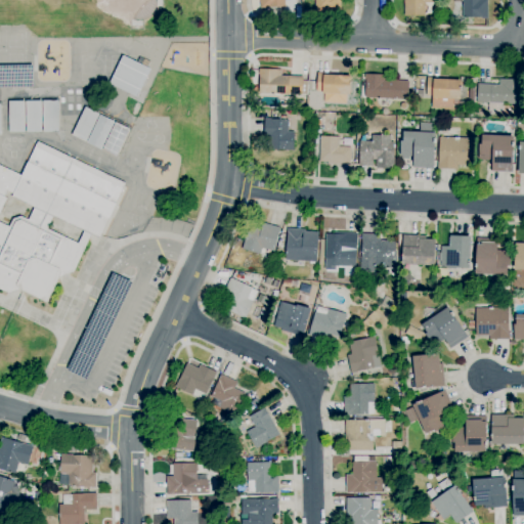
[(340,0),(341,16),(315,16),(315,0),(340,0)]
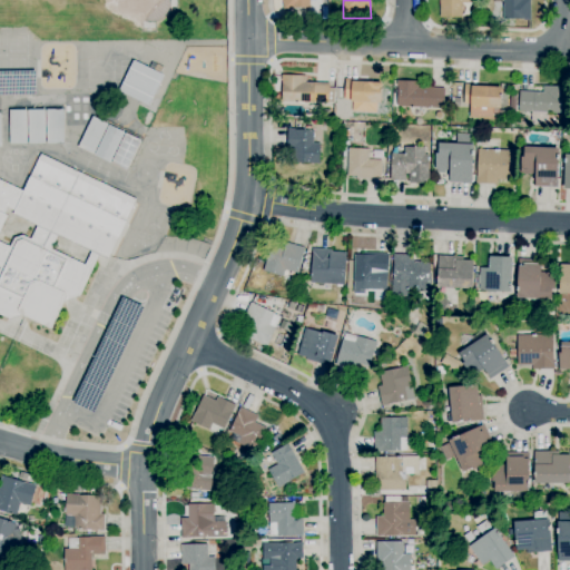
[(440,18),(439,0),(470,0),(471,3),(461,3),(462,17),(440,18)]
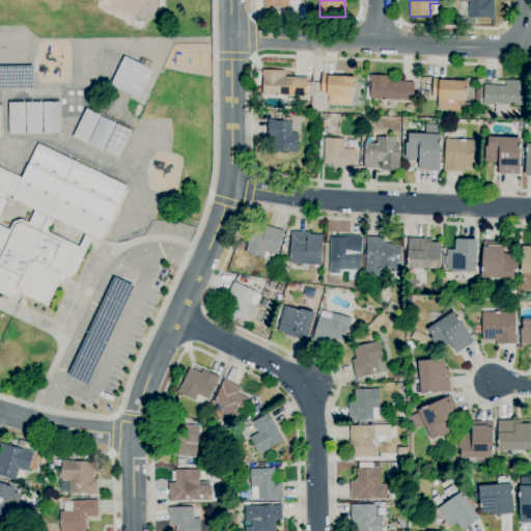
[(494,0),(494,20),(488,20),(488,19),(468,19),(468,0),(494,0)]
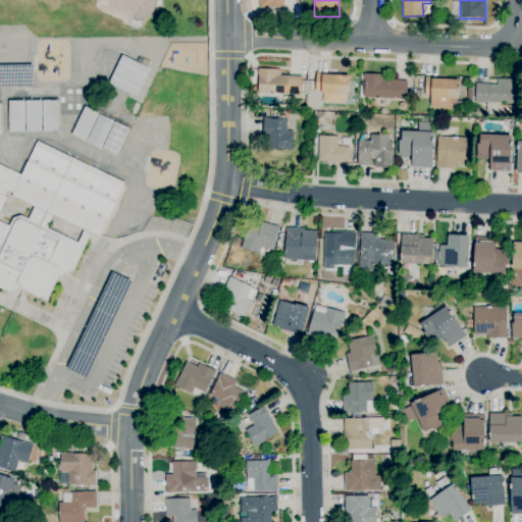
[(137,97),(108,84),(122,55),(141,64),(144,58),(150,61),(148,67),(150,68),(137,97)]
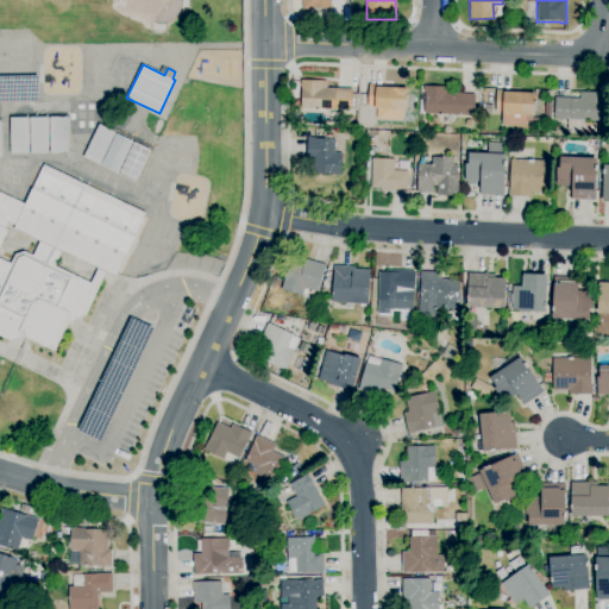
[(351,111),(301,108),(302,87),(300,87),(300,80),(327,81),(327,88),(351,89),(351,94),(358,94),(357,111),(351,110),(351,111)]
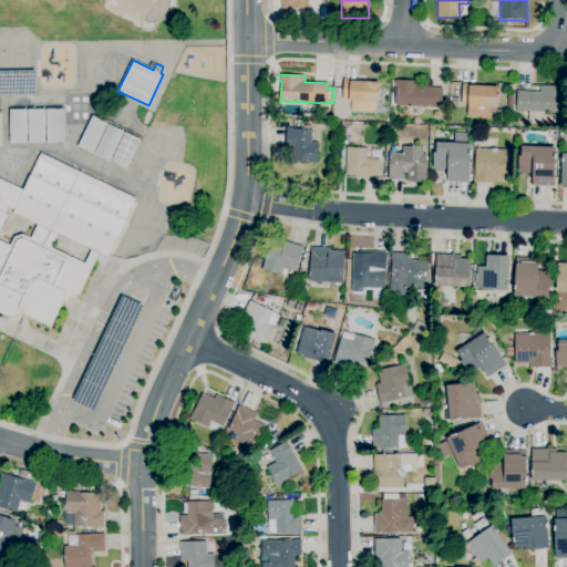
[(379,103),(349,101),(349,100),(342,99),(343,79),(351,80),(351,81),(380,82),(379,103)]
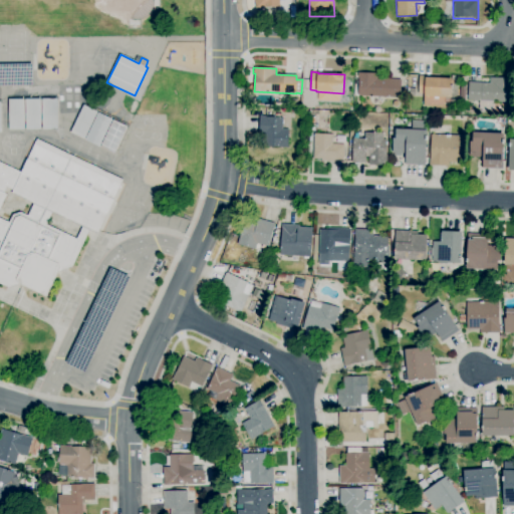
[(400,98),(354,96),(355,72),(377,73),(377,76),(388,77),(388,79),(401,79),(400,98)]
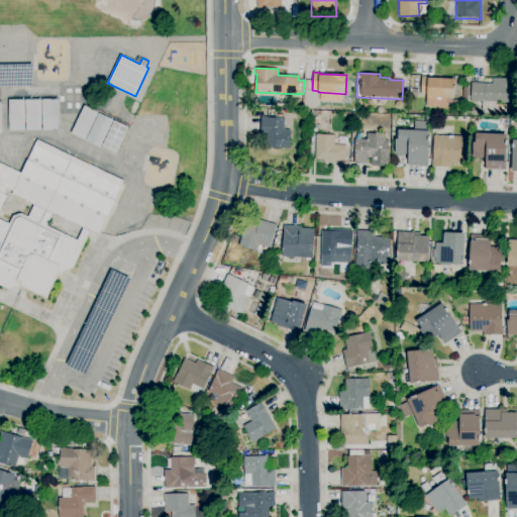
[(448,109),(433,109),(433,107),(425,107),(426,95),(420,95),(421,76),(427,76),(427,79),(454,80),(453,98),(452,98),(452,100),(459,100),(459,107),(449,106),(448,109)]
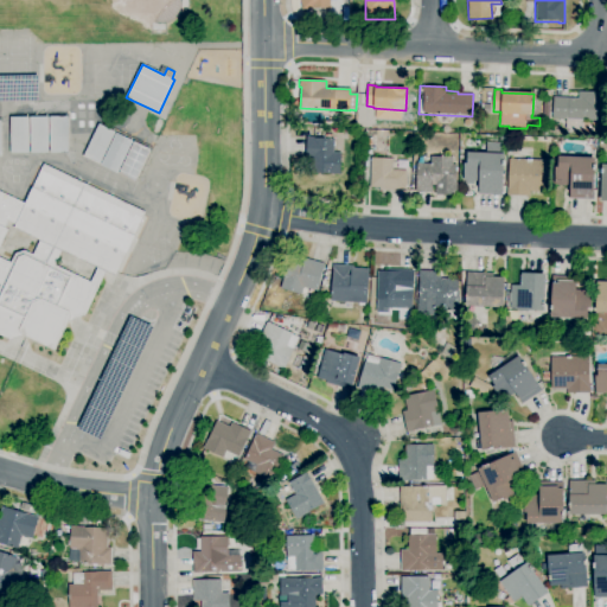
[(583,129),(566,128),(566,120),(553,119),(554,97),(577,98),(579,91),(604,93),(602,121),(585,121),(583,129)]
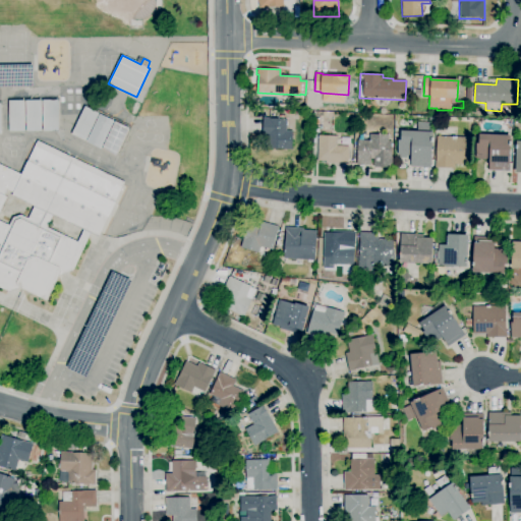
[(420,98),(412,98),(413,90),(420,90),(420,98)]
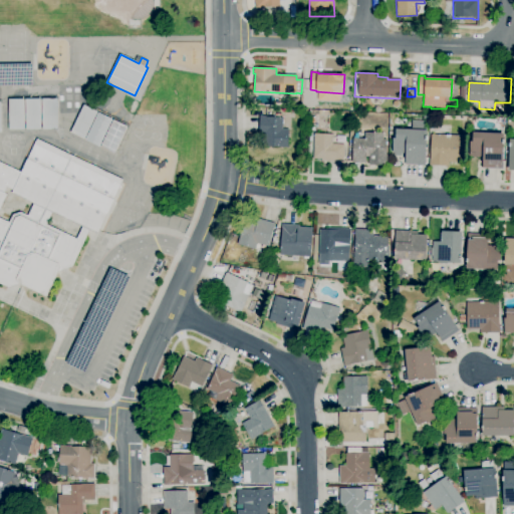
[(24,131),(9,131),(9,99),(24,99),(24,131)]
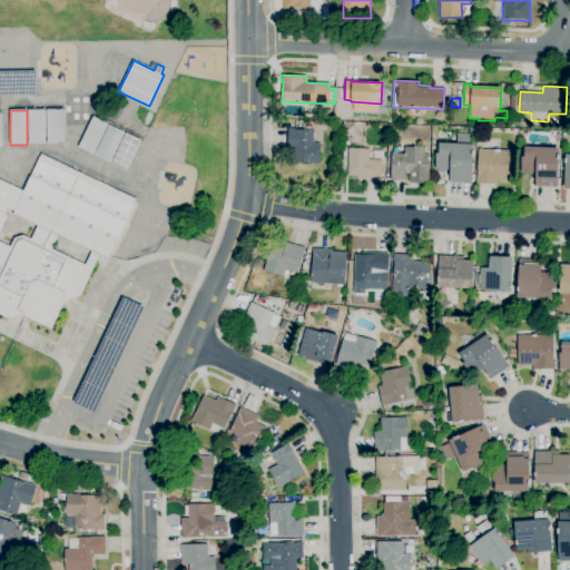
[(46,145),(28,145),(28,110),(46,110),(46,145)]
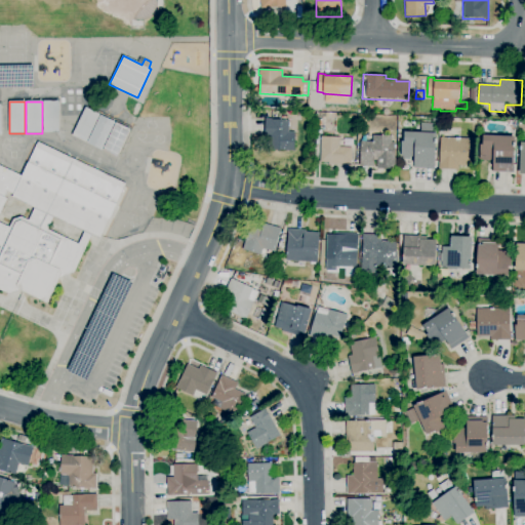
[(43,132),(43,102),(58,102),(58,132),(43,132)]
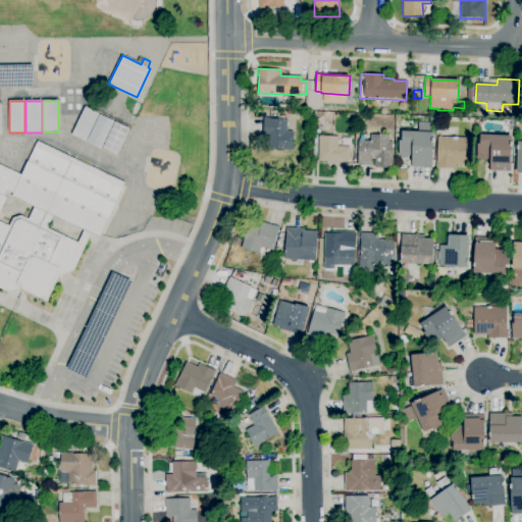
[(86,142),(71,135),(85,106),(99,113),(86,142)]
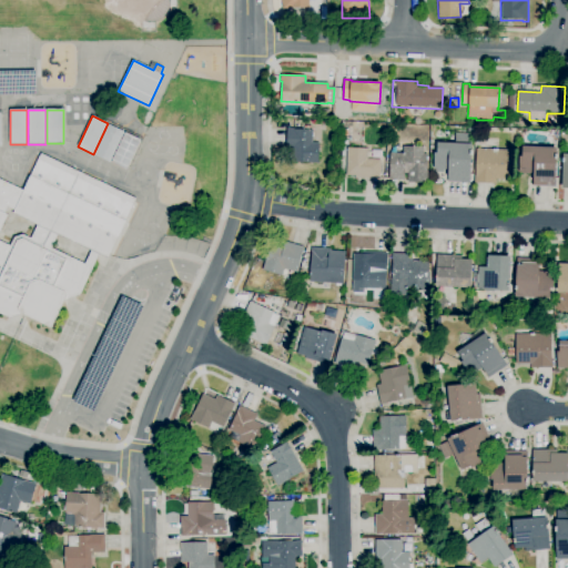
[(110,162),(94,155),(109,124),(124,132),(110,162)]
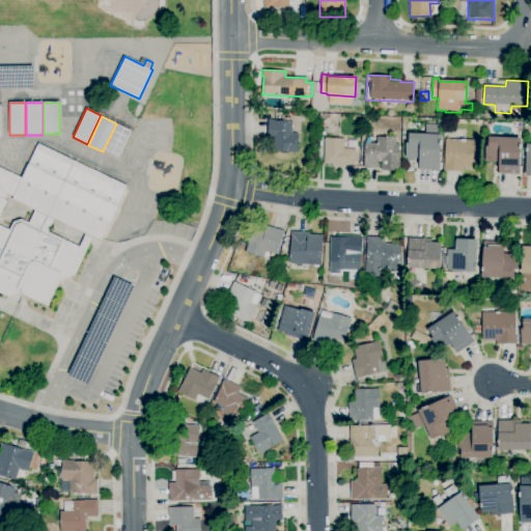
[(299,154),(289,152),(271,152),(271,140),(268,140),(268,119),(274,120),(284,120),(284,117),(290,117),(289,120),(292,121),(291,134),(299,134),(299,154)]
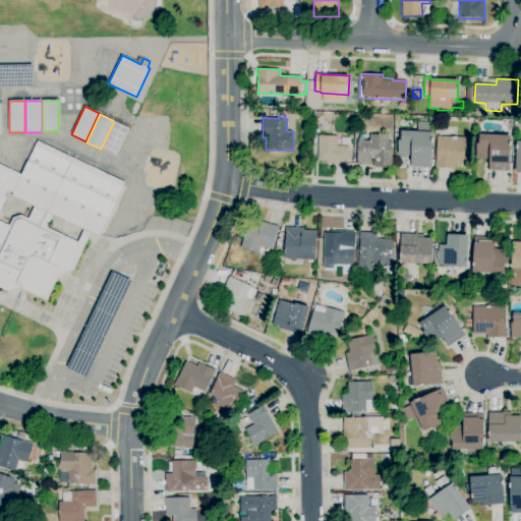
[(116,157),(102,150),(115,121),(130,128),(116,157)]
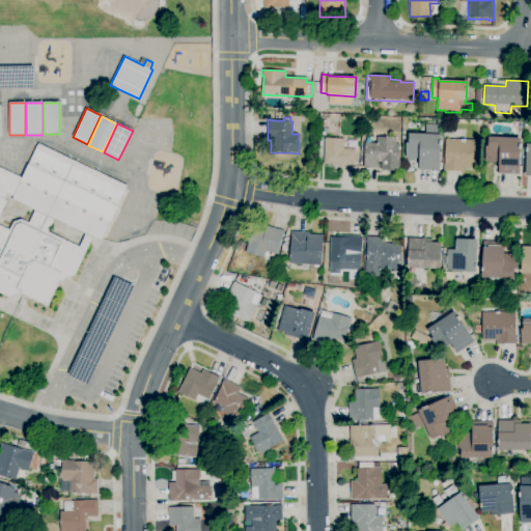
[(439,171),(418,170),(418,159),(415,159),(415,162),(407,161),(407,158),(404,158),(406,142),(408,142),(408,133),(441,134),(440,141),(441,141),(441,145),(440,145),(439,171)]
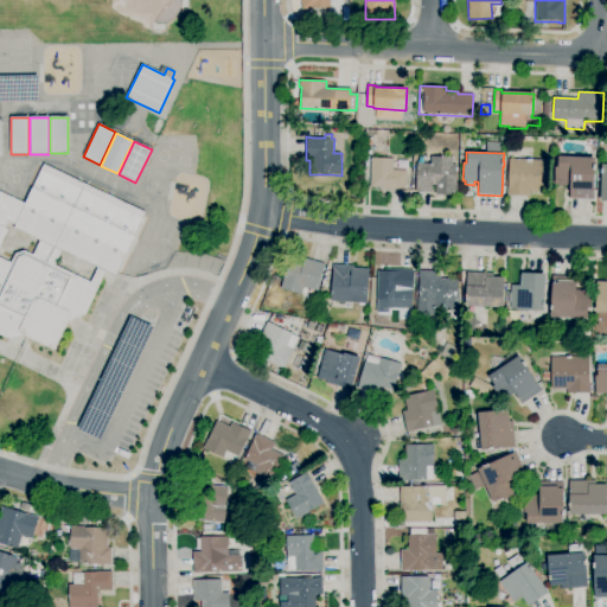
[(457,196),(435,196),(436,185),(432,185),(432,192),(415,192),(416,164),(430,164),(430,157),(453,157),(453,165),(457,165),(457,196)]
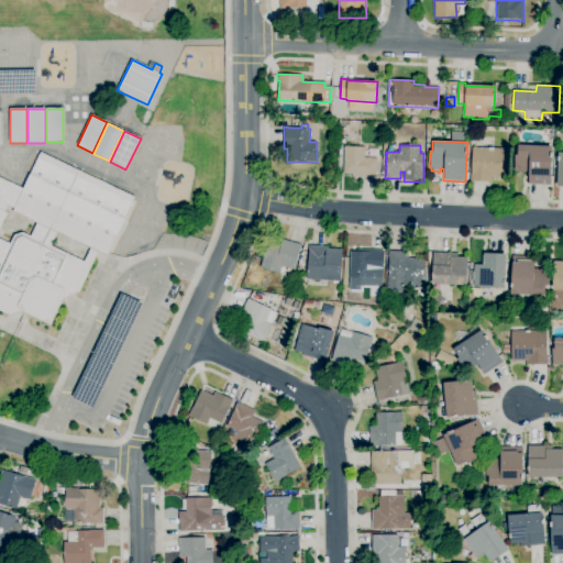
[(551,185),(529,185),(529,173),(514,172),(515,155),(518,155),(518,145),(551,146),(551,153),(552,154),(551,185)]
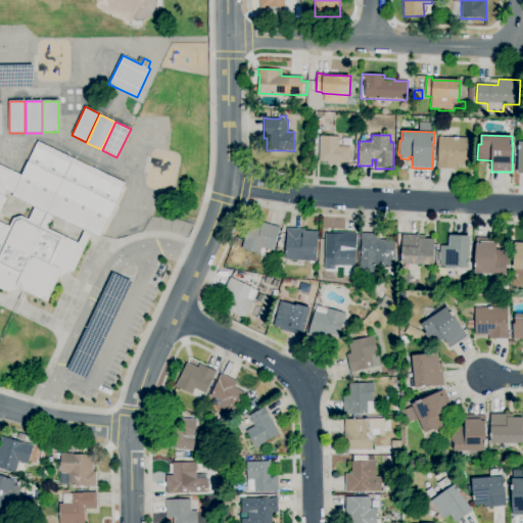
[(349,164),(322,163),(322,161),(319,161),(320,136),(339,137),(338,146),(350,147),(349,164)]
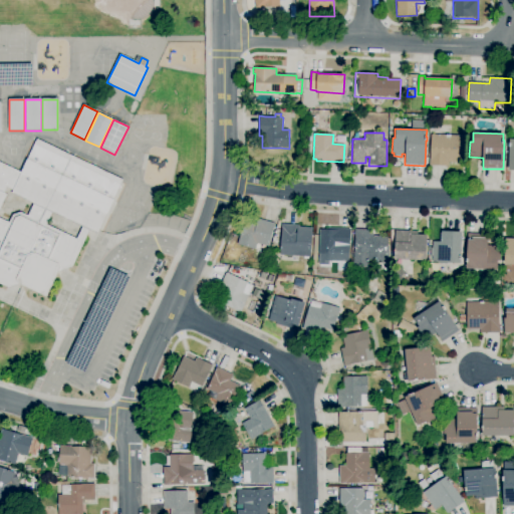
[(450,167),(430,166),(431,135),(464,136),(463,164),(450,163),(450,167)]
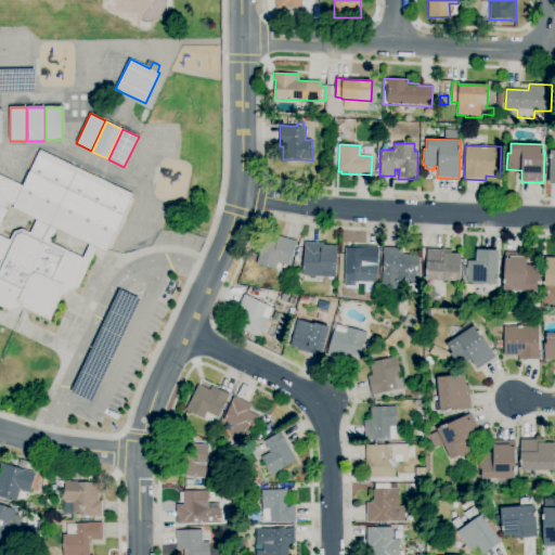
[(78,288),(63,294),(50,321),(21,307),(8,311),(0,307),(0,175),(23,186),(40,151),(133,194),(105,253),(97,248),(78,288)]
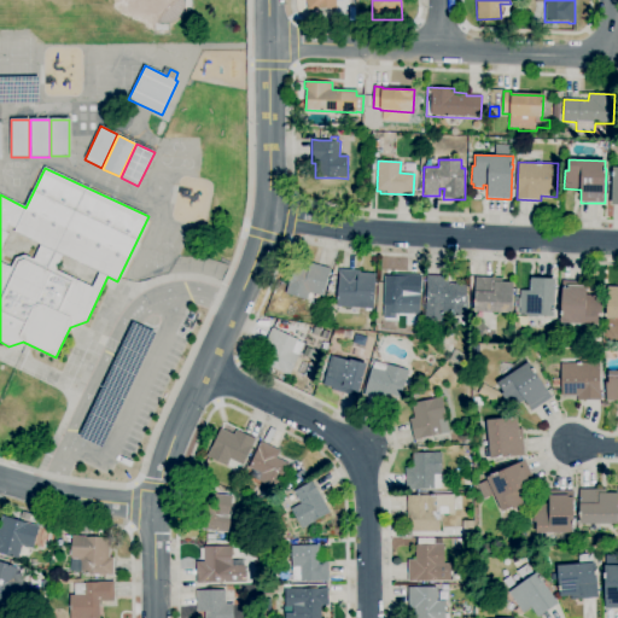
[(307,301),(285,295),(293,264),(308,268),(309,262),(330,268),(322,297),(309,292),(307,301)]
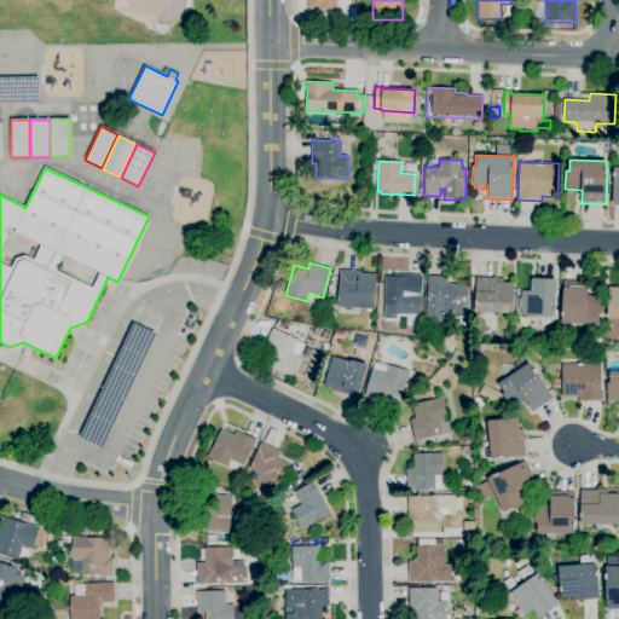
[(375,310),(337,307),(339,270),(360,271),(360,273),(376,275),(375,310)]
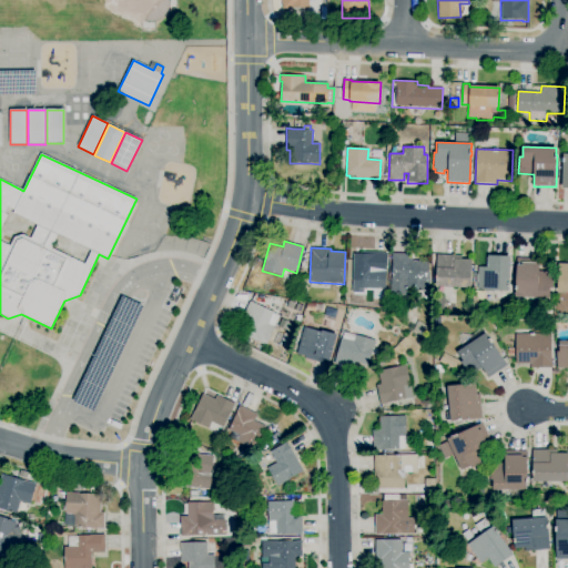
[(364,293),(352,292),(353,254),(363,254),(363,252),(387,253),(387,272),(386,272),(386,288),(364,288),(364,293)]
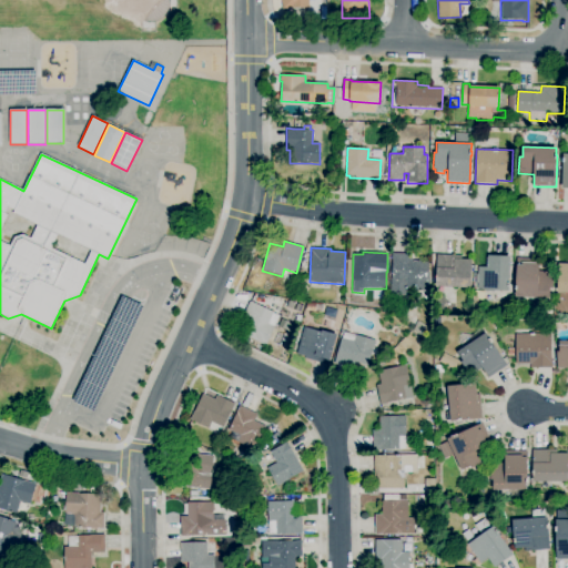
[(406,295),(391,295),(392,253),(412,254),(412,262),(429,262),(429,264),(432,264),(432,269),(428,269),(428,272),(429,272),(429,292),(413,292),(413,287),(406,287),(406,295)]
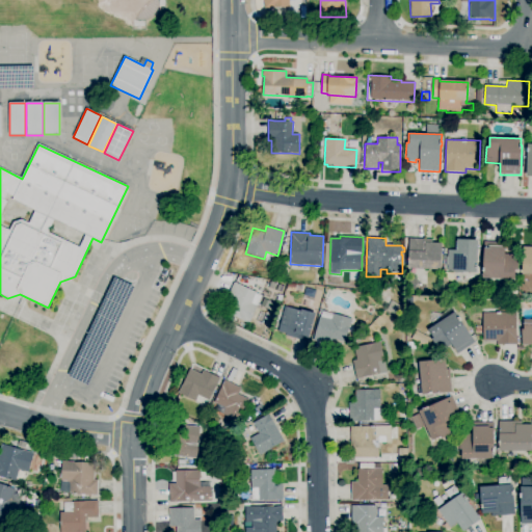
[(441,270),(407,268),(408,250),(404,250),(405,241),(408,241),(409,238),(432,239),(431,242),(442,243),(442,258),(444,259),(443,268),(441,267),(441,270)]
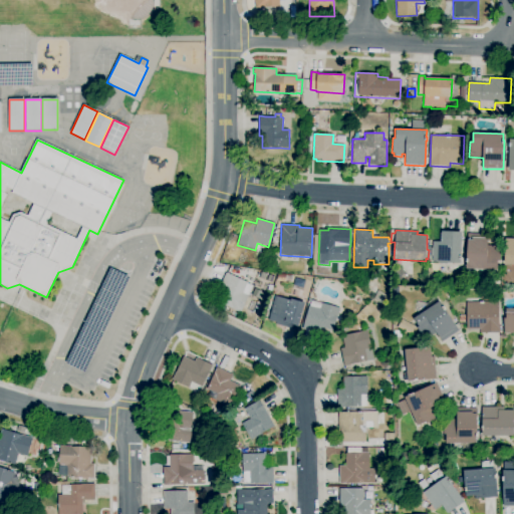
[(450,273),(439,273),(439,263),(432,263),(433,241),(441,242),(442,231),(462,232),(461,264),(450,263),(450,273)]
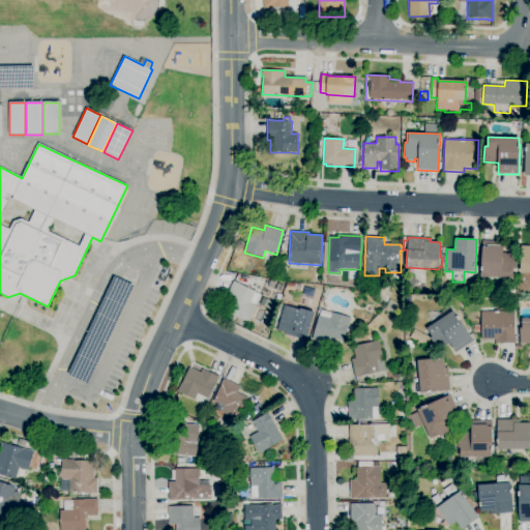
[(491,282),(481,282),(481,277),(480,277),(481,271),(479,271),(479,267),(481,267),(482,247),(487,247),(487,244),(503,245),(502,254),(518,254),(517,268),(513,268),(513,278),(492,277),(491,282)]
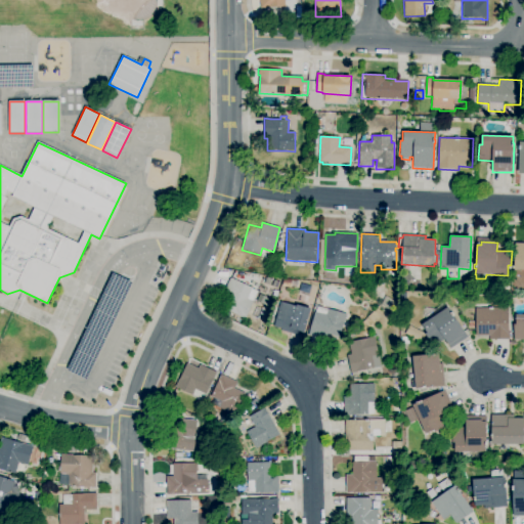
[(523,269),(514,269),(515,243),(523,243),(523,269)]
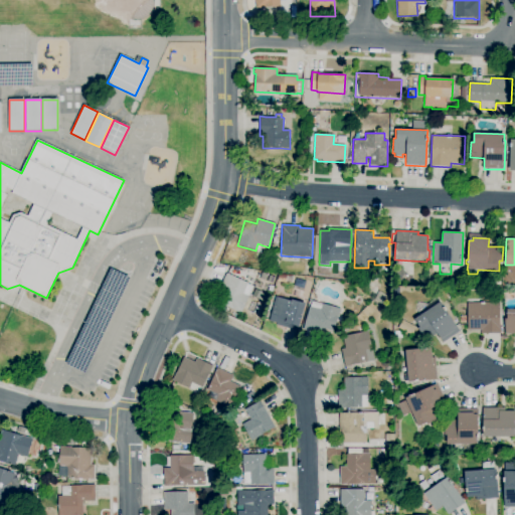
[(241,314),(219,304),(225,292),(218,289),(226,273),(247,283),(247,284),(253,286),(248,297),(249,297),(241,314)]
